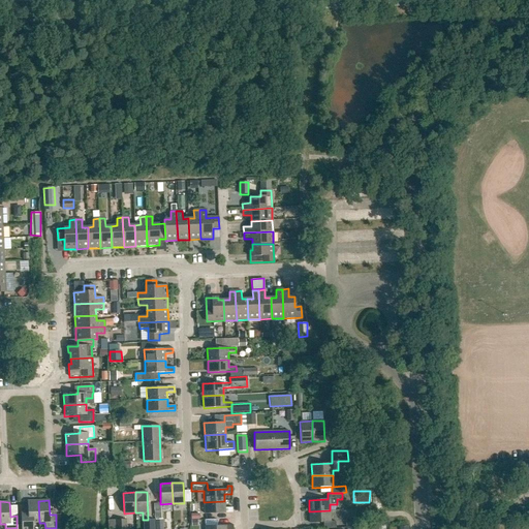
[(21,511),(21,528),(33,528),(33,523),(39,523),(38,501),(27,501),(28,510),(21,511)]
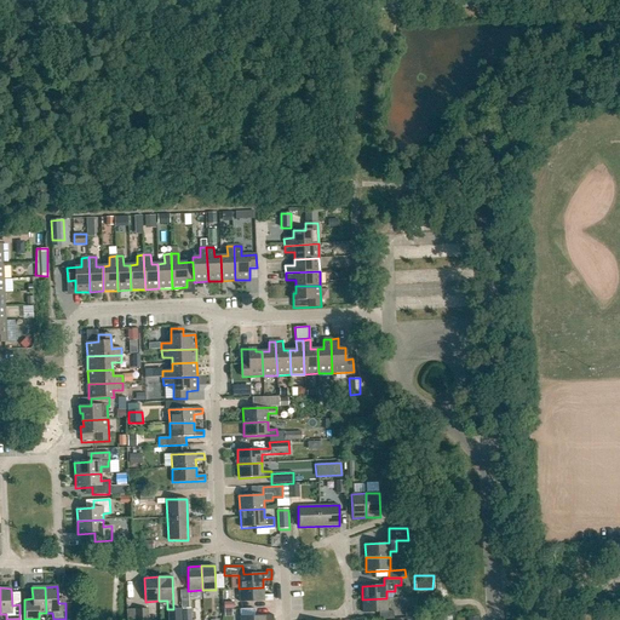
[(263,587),(239,589),(240,602),(273,601),(273,595),(264,596),(263,587)]
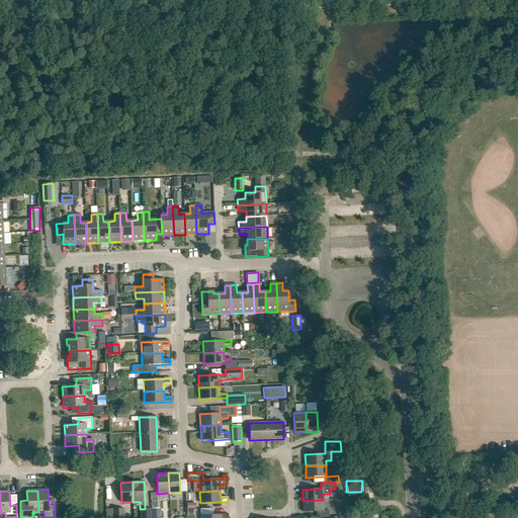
[(323,500),(303,501),(304,512),(317,512),(318,517),(329,517),(329,511),(324,511),(323,500)]
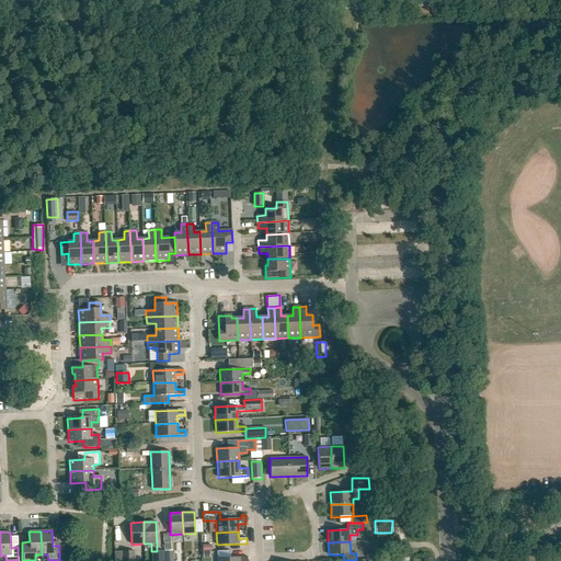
[(122,552),(122,560),(133,560),(133,551),(122,552)]
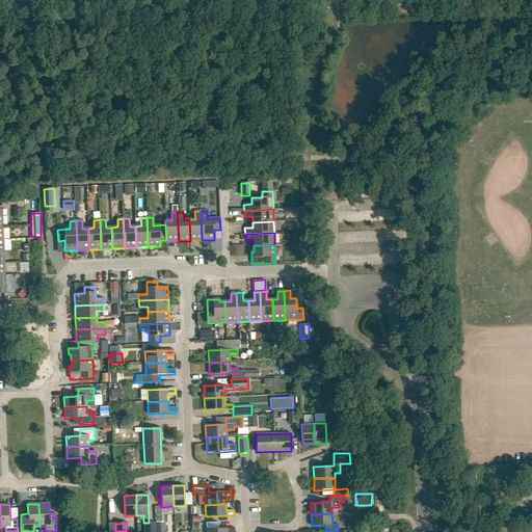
[(149,523),(143,523),(143,531),(155,531),(155,523),(149,523)]
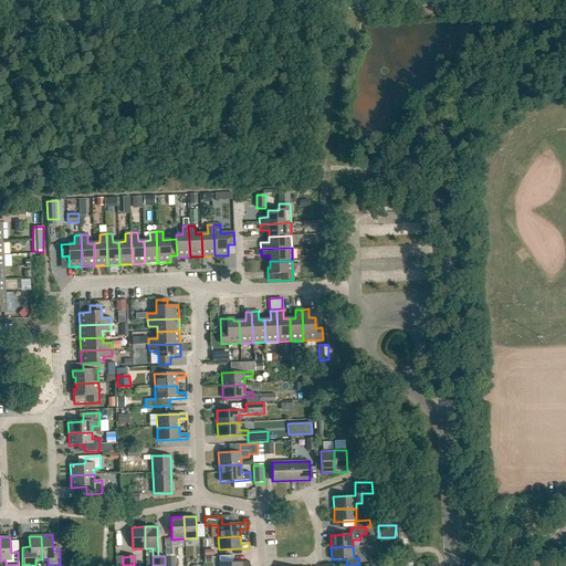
[(175,565),(175,556),(166,556),(166,565),(175,565)]
